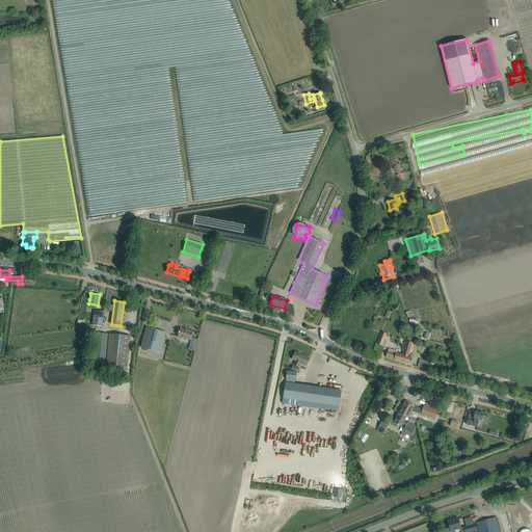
[(94,311),(91,325),(102,326),(104,313),(94,311)]
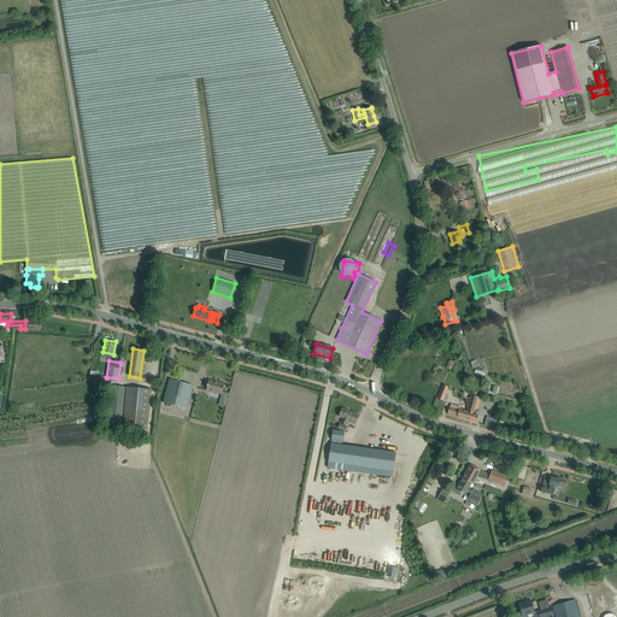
[(193,386),(169,380),(163,403),(186,409),(193,386)]
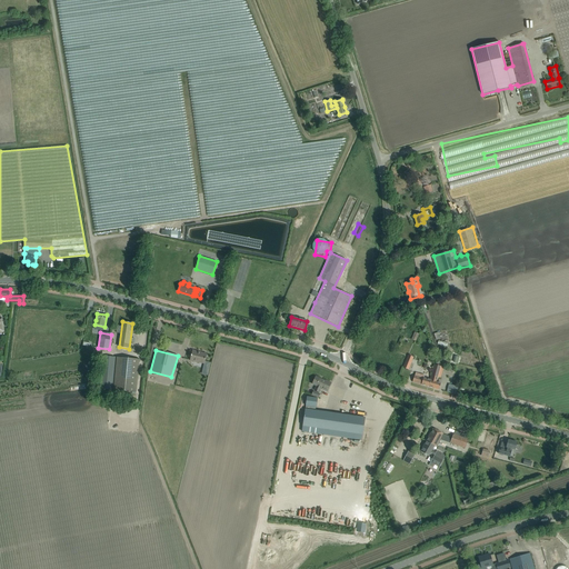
[(198,362),(205,363),(207,355),(200,352),(192,350),(190,360),(198,362)]
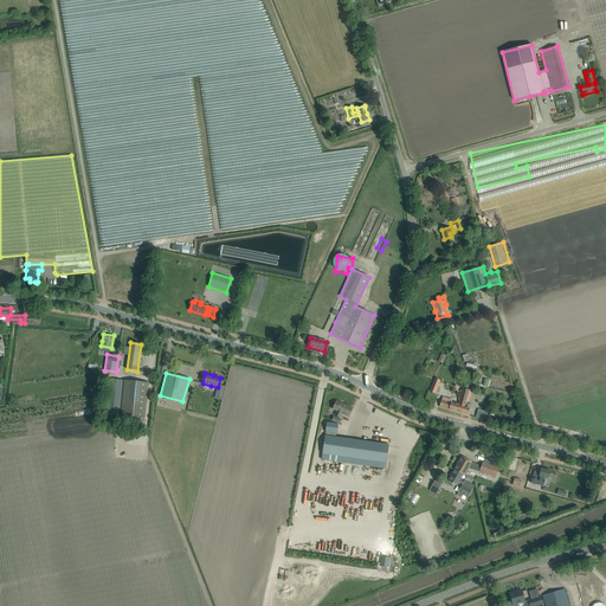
[(105,413),(146,417),(149,382),(109,379),(105,413)]
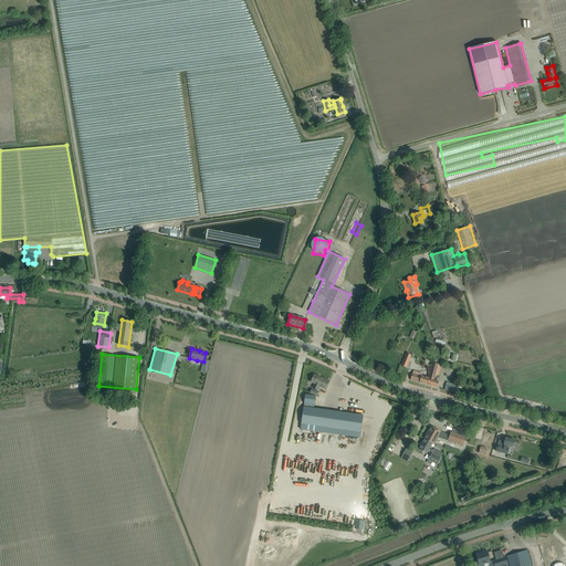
[(400,366),(406,368),(411,355),(406,354),(400,366)]
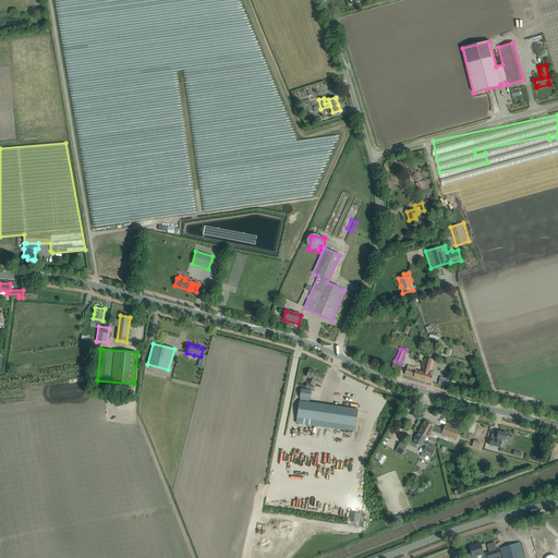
[(422,373),(421,376),(425,377),(424,380),(431,383),(431,380),(433,376),(427,374),(429,368),(432,360),(425,358),(423,367),(422,373)]
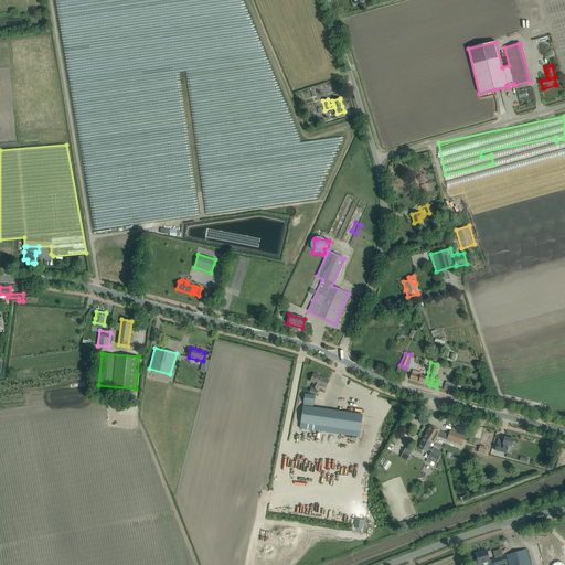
[(412,370),(409,380),(429,385),(430,382),(426,381),(427,377),(416,374),(417,372),(412,370)]
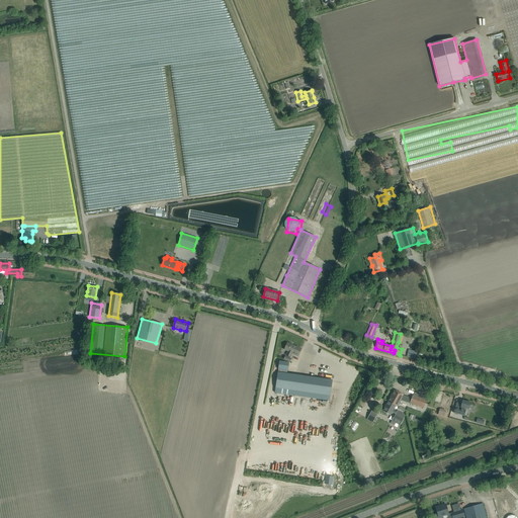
[(287,351),(286,355),(290,357),(292,353),(293,353),(292,354),(297,357),(301,348),(296,346),(296,347),(287,343),(284,350),(287,351)]
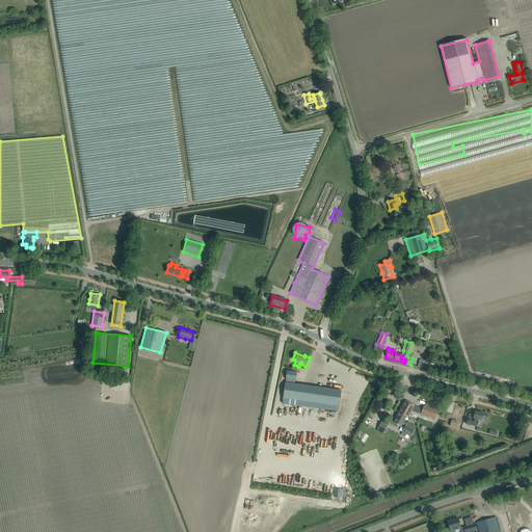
[(338,410),(341,391),(285,383),(282,403),(338,410)]
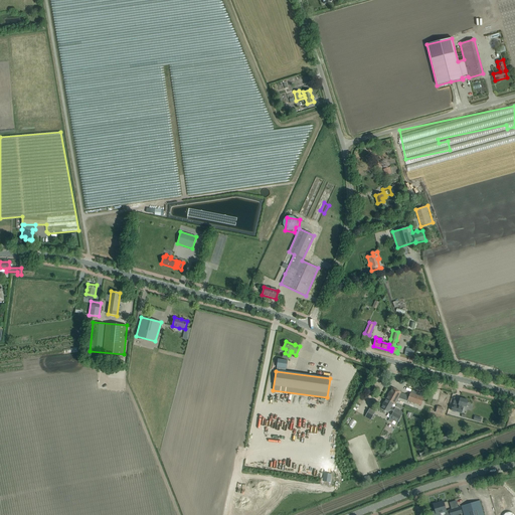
[(392,388),(385,399),(393,403),(394,404),(400,392),(392,388)]
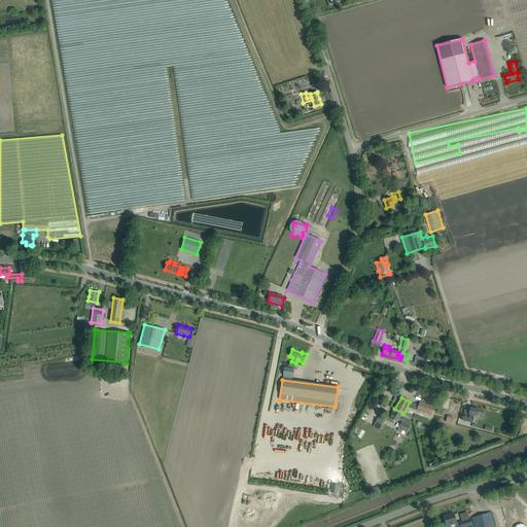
[(420,402),(417,411),(430,415),(433,408),(420,402)]
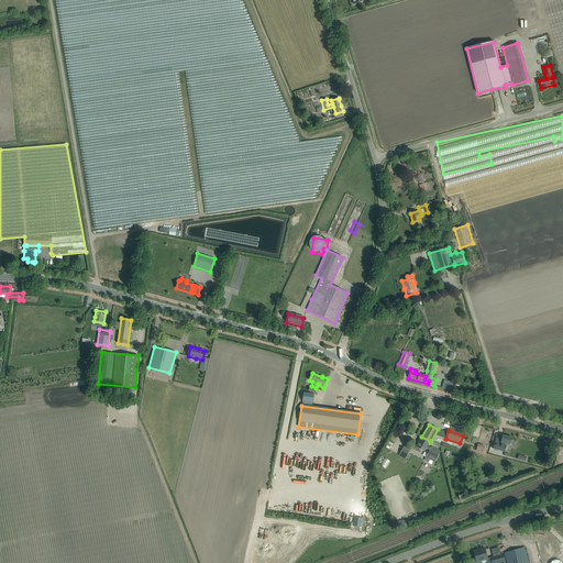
[(494,443),(493,449),(503,452),(505,448),(504,448),(505,444),(509,445),(509,444),(512,445),(514,444),(514,442),(514,441),(510,440),(511,438),(503,435),(500,443),(501,443),(501,445),(494,443)]
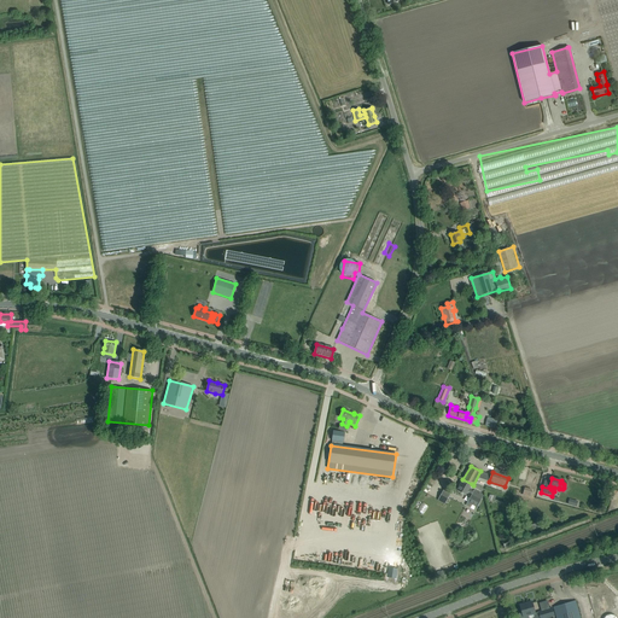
[(462,479),(456,490),(466,495),(467,491),(472,494),(473,491),(468,489),(472,484),(462,479)]
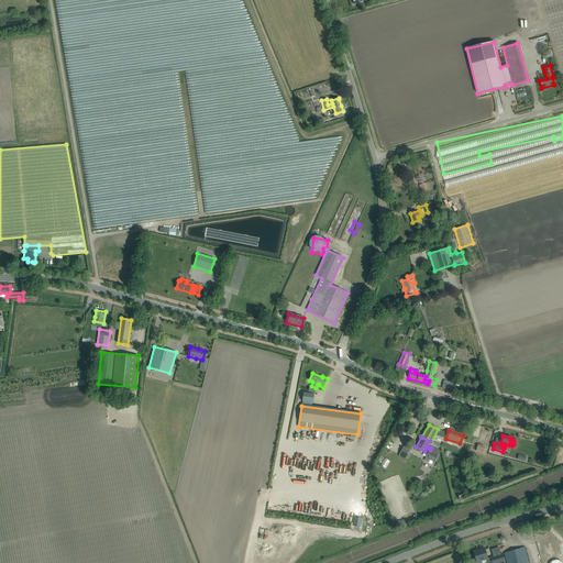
[(430,450),(426,457),(434,463),(440,452),(431,446),(431,448),(430,450)]
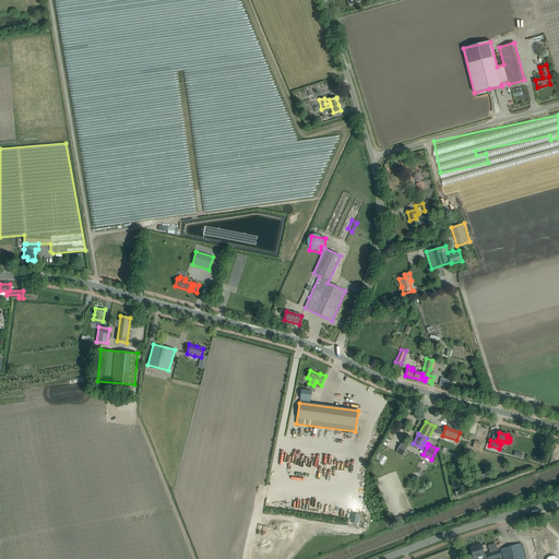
[(406,449),(400,444),(395,453),(402,456),(406,449)]
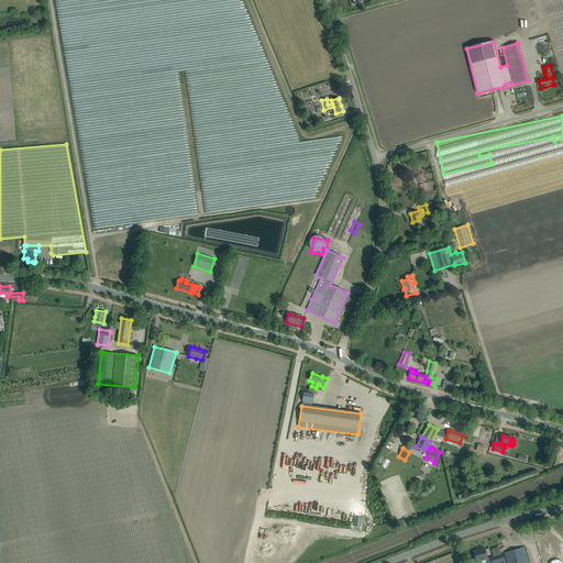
[(388,472),(394,463),(385,457),(381,466),(388,472)]
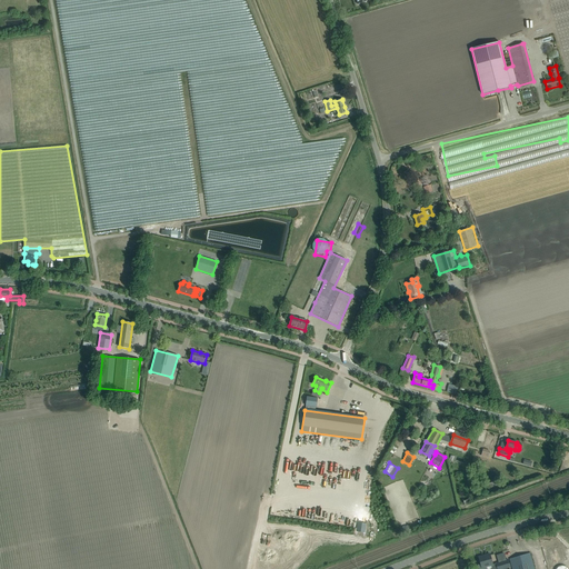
[(429,469),(428,477),(436,479),(437,471),(429,469)]
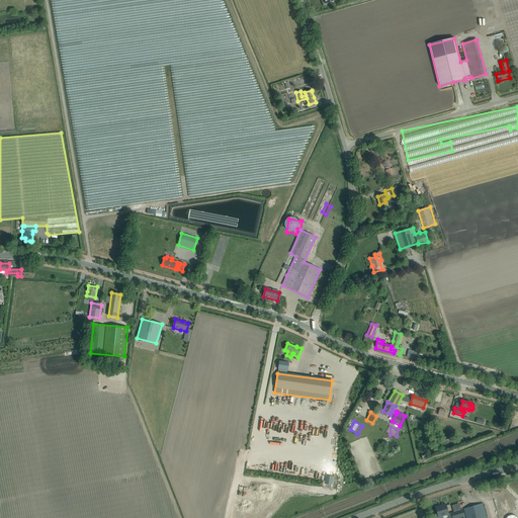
[(486,517),(483,504),(463,509),(465,517),(486,517)]
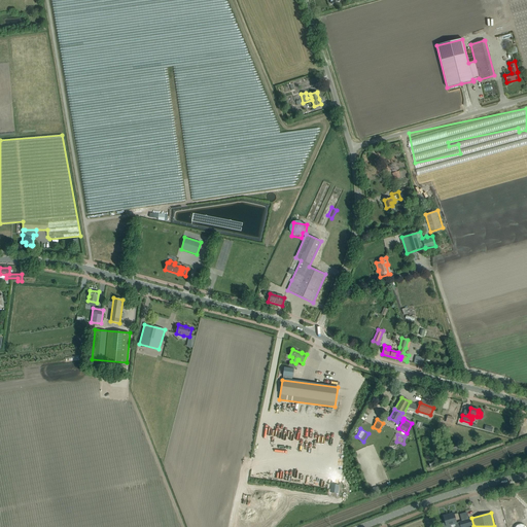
[(445,523),(443,524),(443,526),(450,526),(450,525),(455,524),(455,526),(465,526),(472,525),(470,518),(468,519),(461,521),(461,522),(459,522),(456,523),(454,515),(453,514),(449,515),(450,516),(444,517),(444,516),(443,517),(445,523)]
